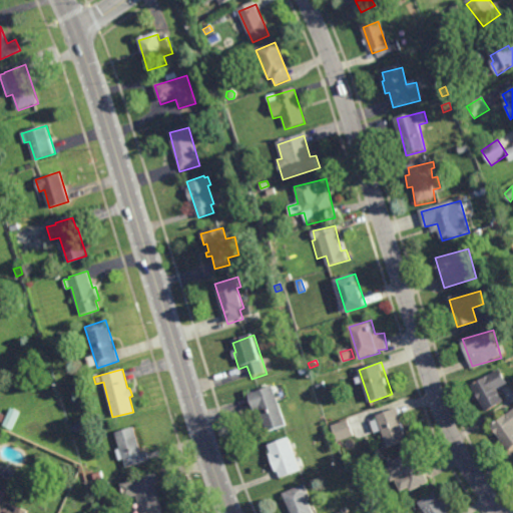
[(487,412),(474,386),(501,369),(509,382),(496,389),(504,402),(487,412)]
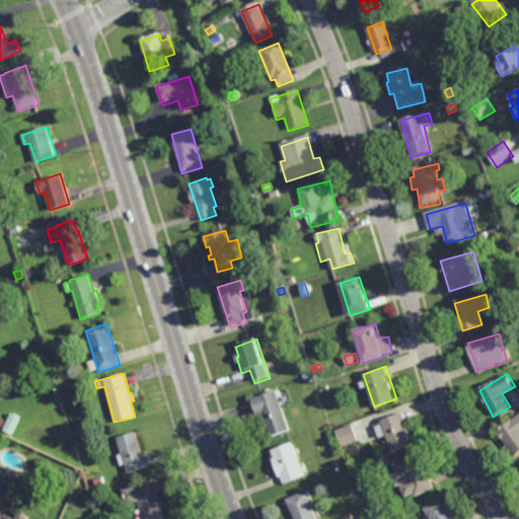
[(321,394),(319,389),(326,386),(328,391),(321,394)]
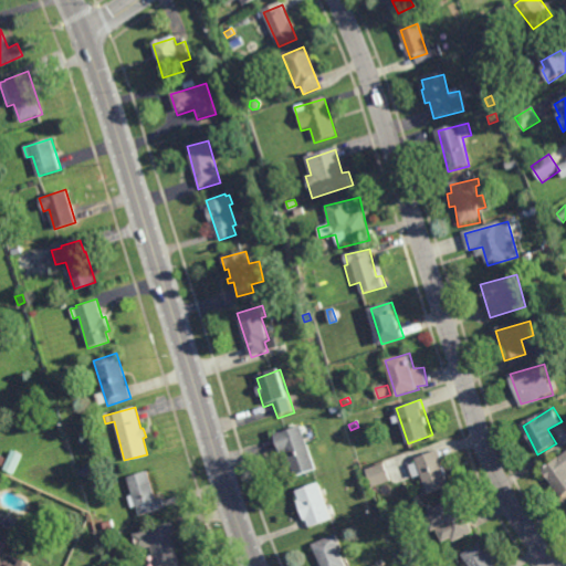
[(302,427),(316,469),(295,475),(287,451),(282,453),(275,436),(302,427)]
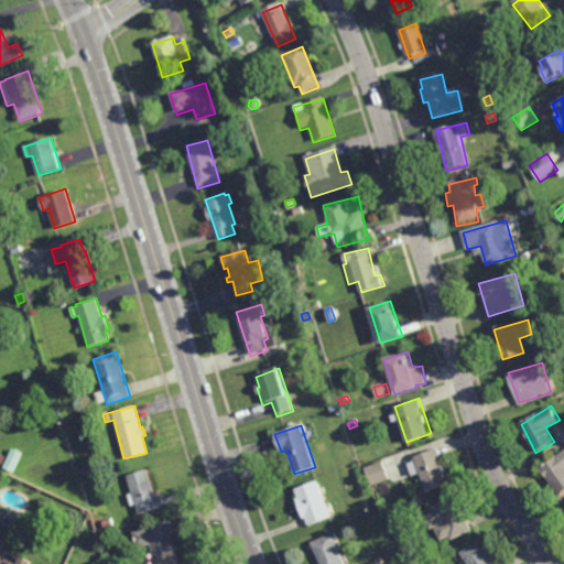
[(13,472),(4,467),(13,447),(23,452),(13,472)]
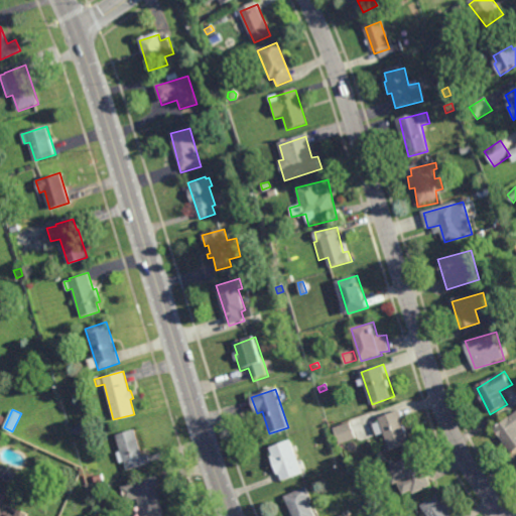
[(399,411),(410,442),(390,449),(379,418),(399,411)]
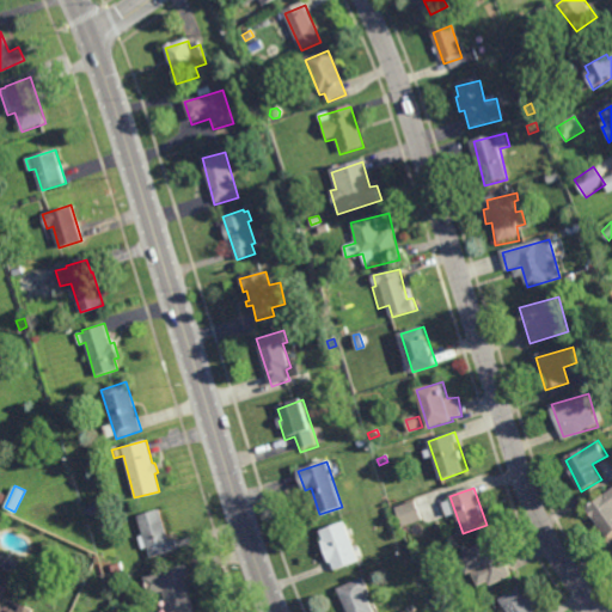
[(611,534),(607,538),(586,508),(611,490),(611,534)]
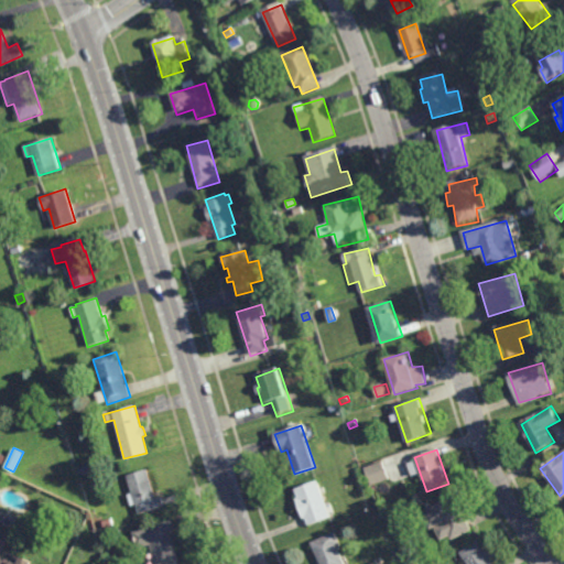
[(370,486),(364,468),(381,462),(388,479),(370,486)]
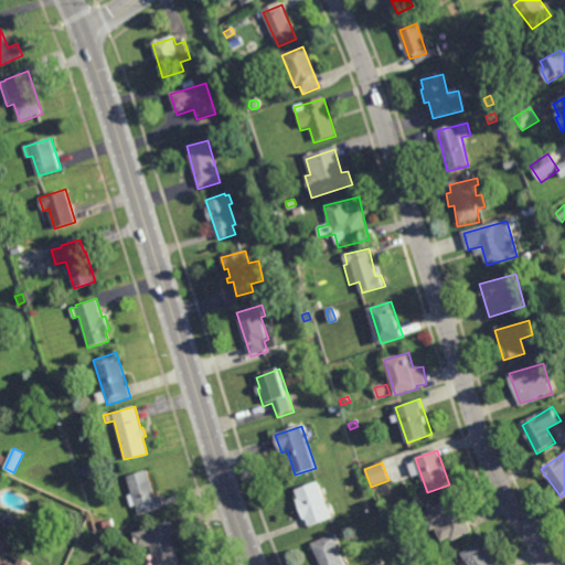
[(81,476),(80,468),(91,466),(93,473),(81,476)]
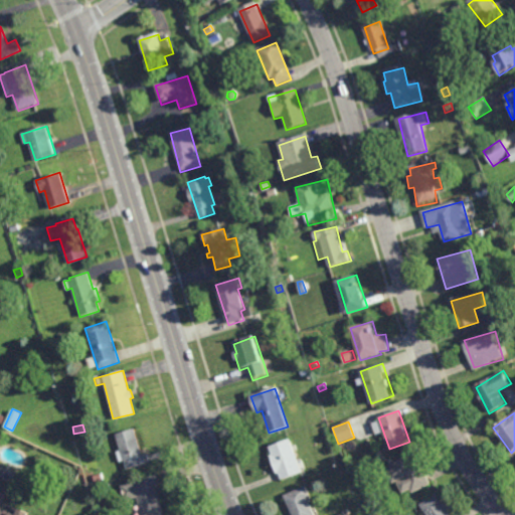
[(142,455),(147,454),(150,462),(126,469),(124,460),(119,462),(116,452),(120,450),(115,435),(134,427),(142,455)]
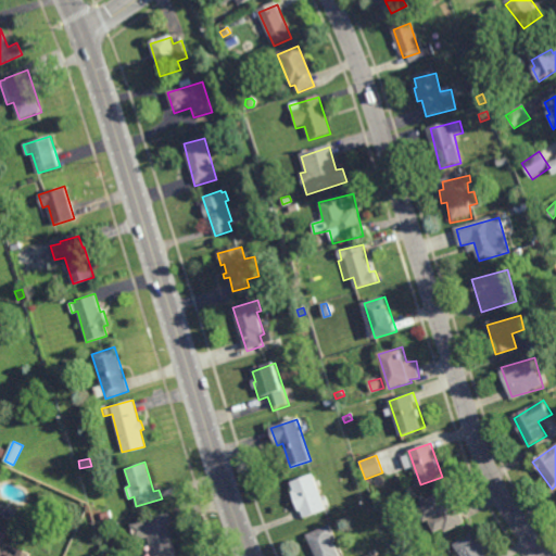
[(292,482),(314,475),(326,509),(305,517),(303,510),(300,512),(292,493),(295,492),(292,482)]
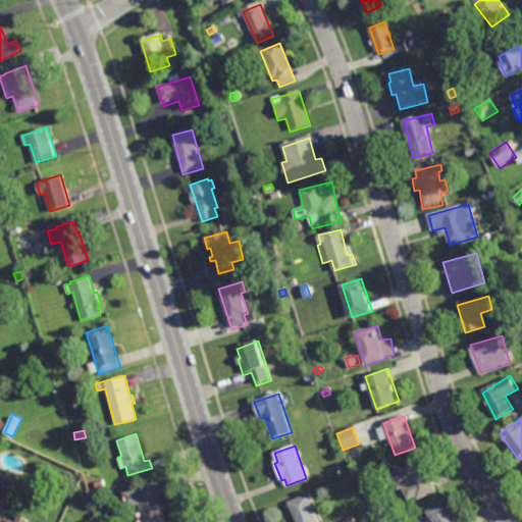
[(422,460),(389,475),(398,490),(404,488),(409,499),(417,494),(419,499),(437,491),(422,460)]
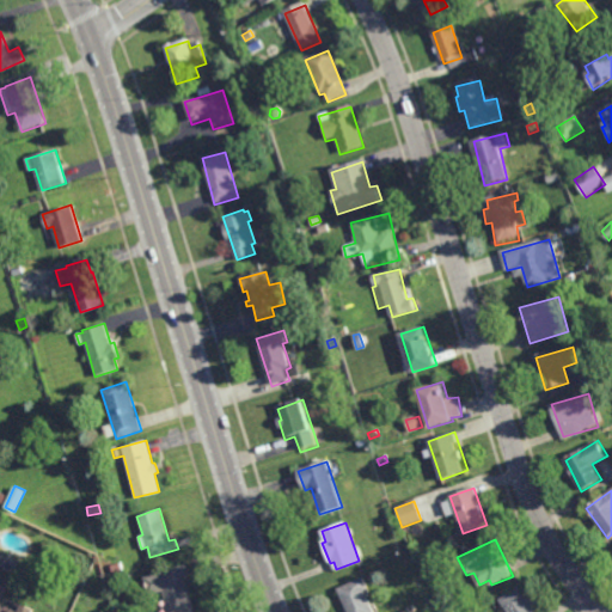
[(111,573),(110,564),(121,563),(122,570),(111,573)]
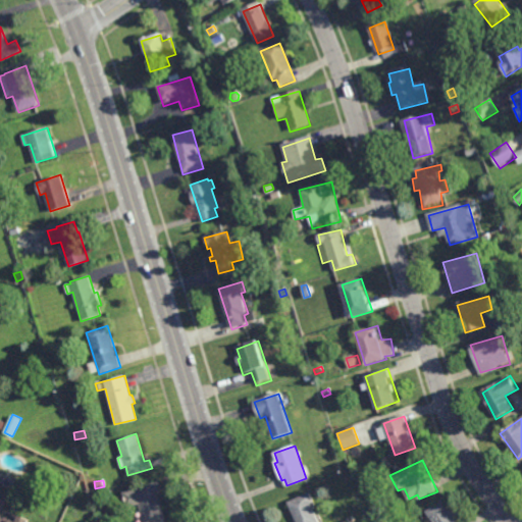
[(166,521),(143,521),(139,504),(125,508),(122,491),(135,488),(135,487),(158,481),(161,493),(159,493),(166,521)]
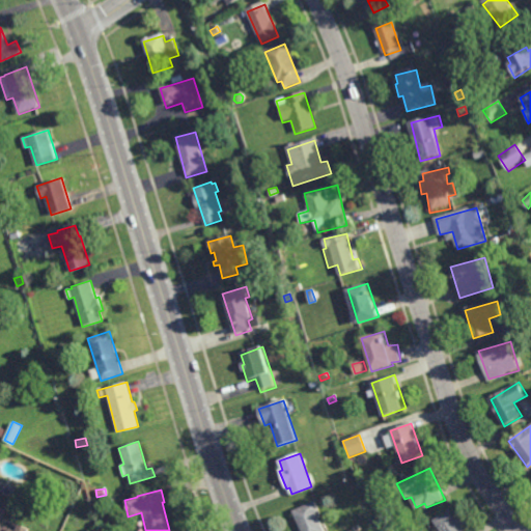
[(1,521),(0,520),(0,499),(8,503),(1,521)]
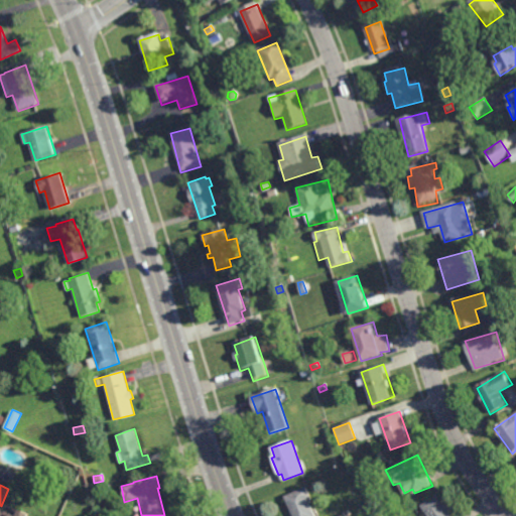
[(285,498),(293,515),(316,515),(308,498),(311,497),(307,489),(285,498)]
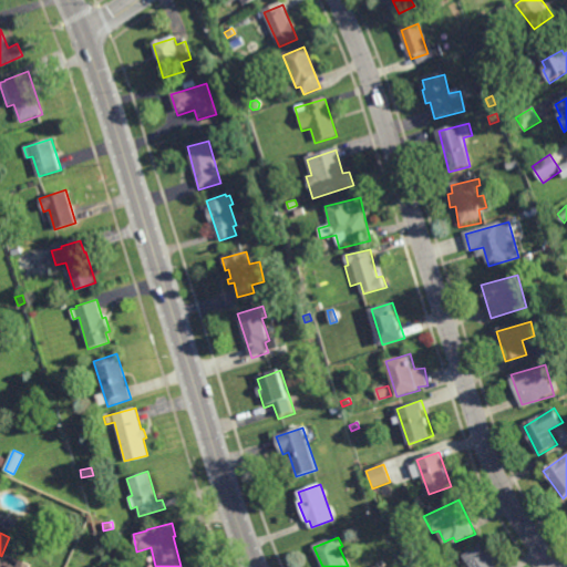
[(496,566),(495,565),(498,563),(494,554),(490,556),(482,544),(463,555),(470,566),(496,566)]
